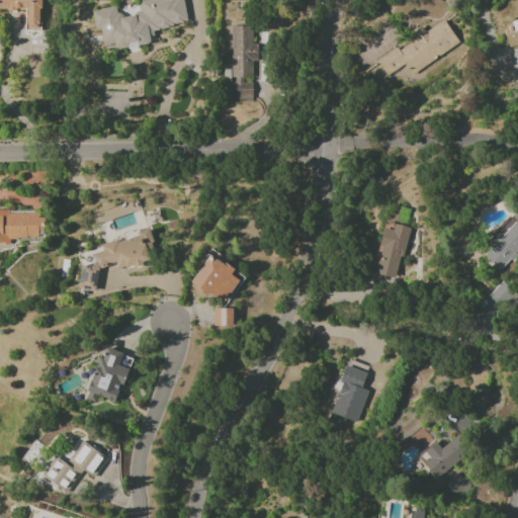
[(41,30),(40,0),(0,0),(0,9),(25,9),(26,30),(41,30)]
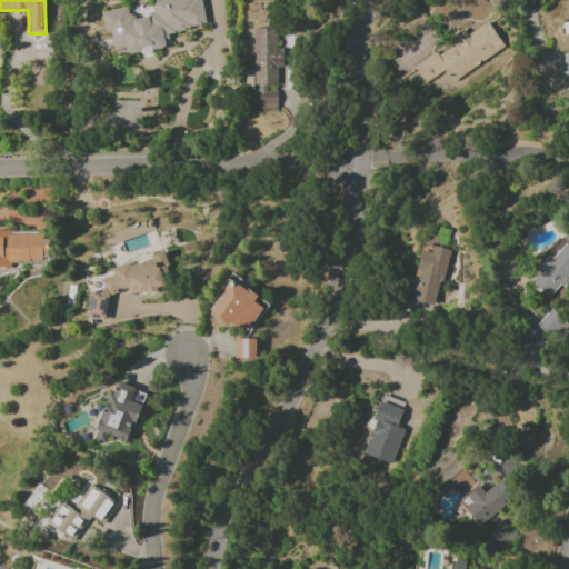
[(113,51),(132,53),(133,53),(135,53),(166,49),(167,32),(206,26),(201,0),(153,0),(152,15),(137,17),(129,17),(128,7),(101,11),(105,31),(110,32),(113,51)]
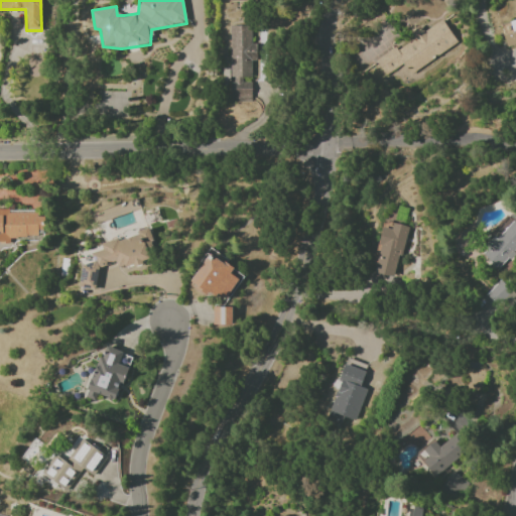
[(515,17),(499,23),(507,46),(515,43),(515,17)]
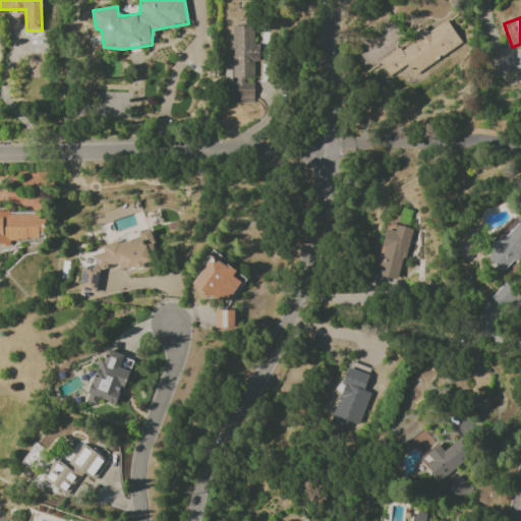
[(379,60),(389,75),(407,64),(413,74),(462,45),(447,19),(426,32),(423,25),(413,32),(417,40),(401,50),(399,48),(379,60)]
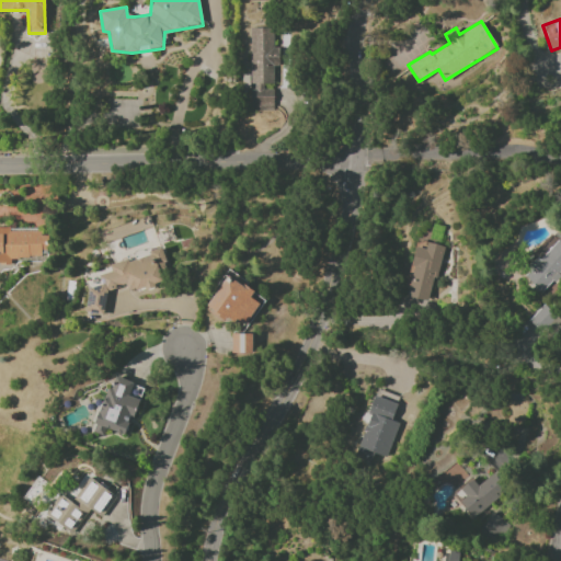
[(250,27),(250,73),(241,73),(241,89),(250,88),(250,109),(272,109),(272,84),(273,84),(273,63),(281,63),(281,45),(271,45),(271,27),(250,27)]
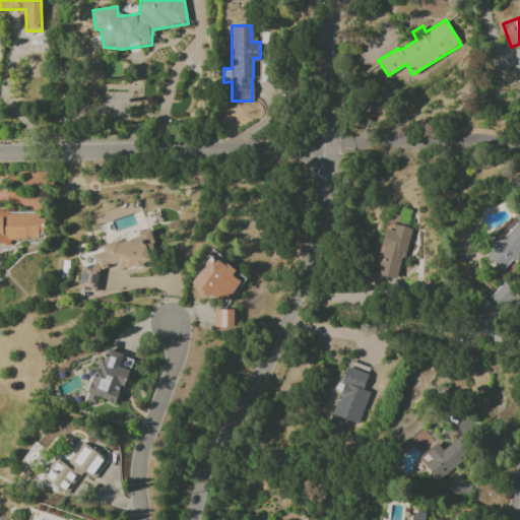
[(0,212),(0,243),(9,244),(9,242),(44,242),(43,212),(0,212)]
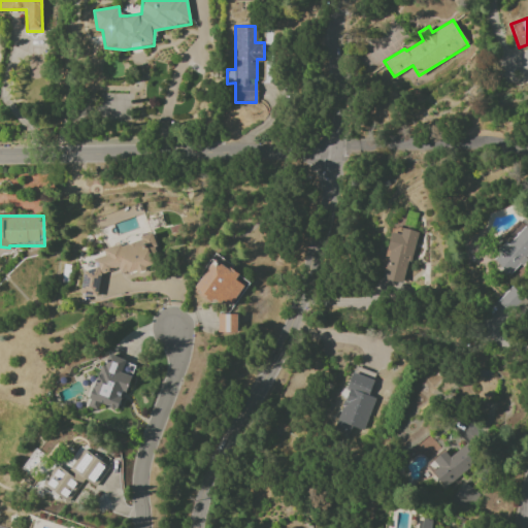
[(527,256),(527,227),(526,225),(507,244),(505,243),(491,258),(509,275),(527,256)]
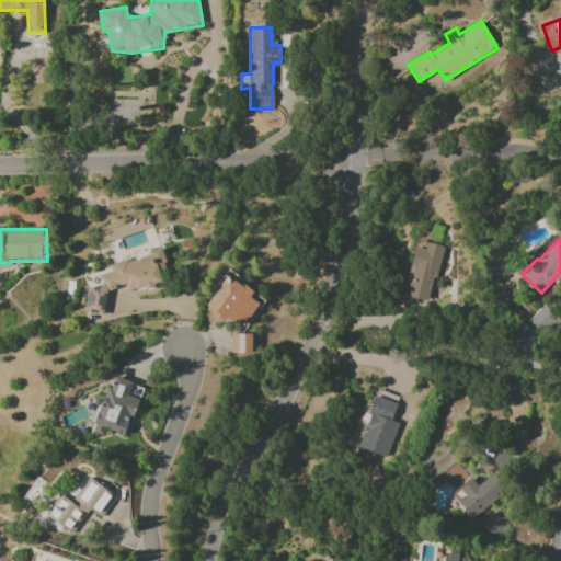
[(430,301),(443,247),(426,242),(425,247),(418,245),(405,297),(430,301)]
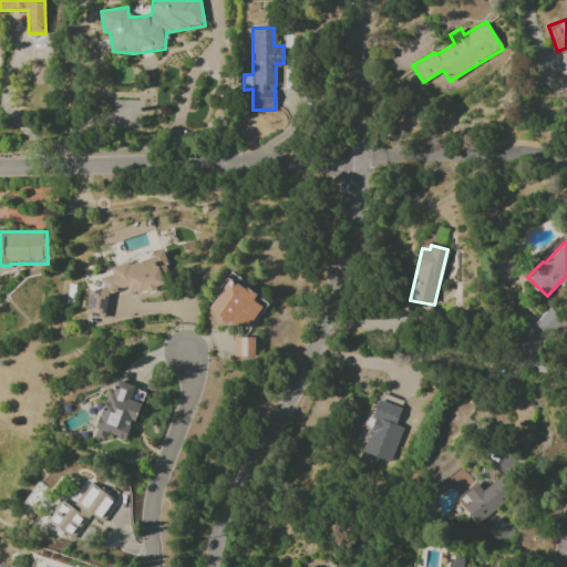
[(86,317),(107,319),(111,292),(124,290),(136,292),(164,288),(162,274),(168,272),(165,250),(152,253),(151,259),(110,267),(112,276),(101,277),(99,289),(90,291),(86,317)]
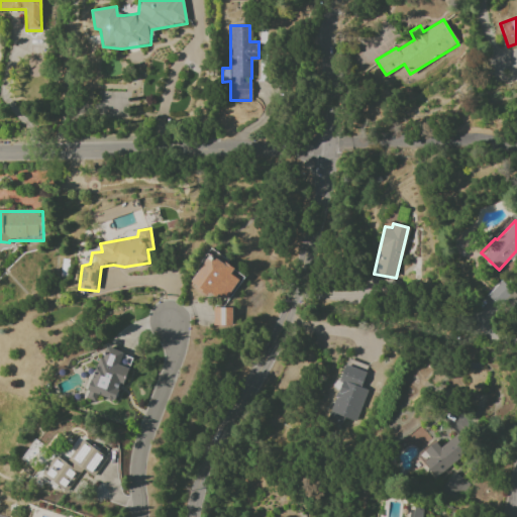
[(243,278),(211,248),(203,257),(207,262),(189,281),(205,296),(210,290),(222,301),(243,278)]
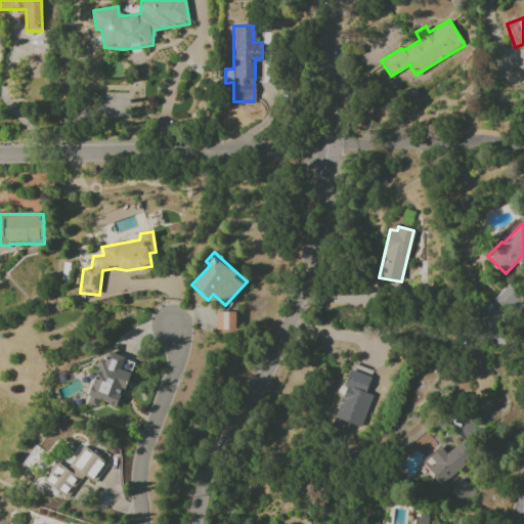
[(493,303),(503,314),(520,300),(511,289),(493,303)]
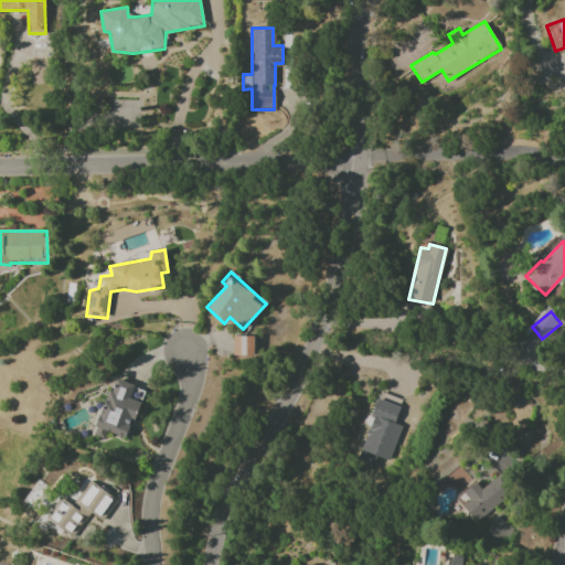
[(253,355),(254,336),(233,336),(233,355),(253,355)]
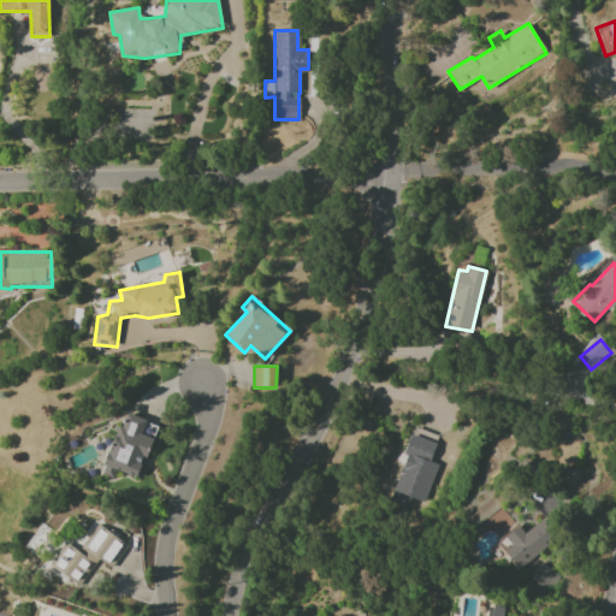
[(137,479),(150,439),(141,436),(146,420),(122,412),(101,474),(113,478),(114,472),(137,479)]
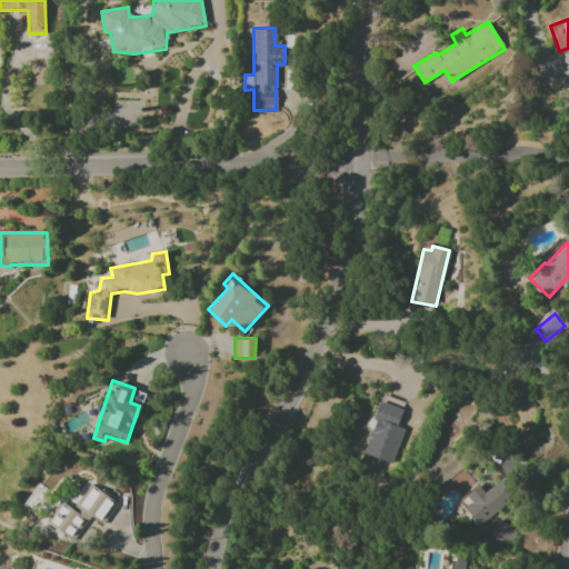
[(391,465),(402,429),(397,427),(402,409),(380,402),(359,465),(376,470),(379,460),(391,465)]
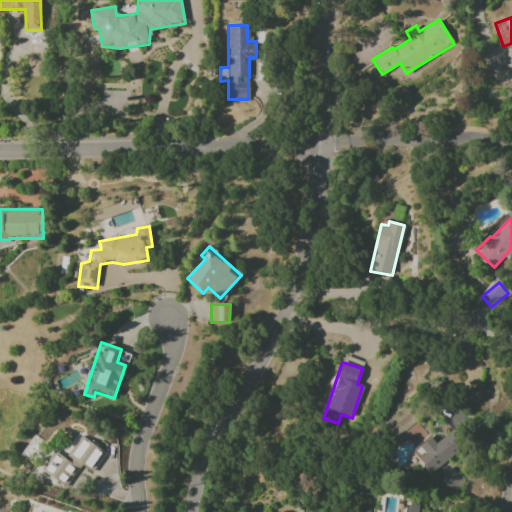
[(431,437),(414,452),(432,473),(460,449),(447,434),(436,443),(431,437)]
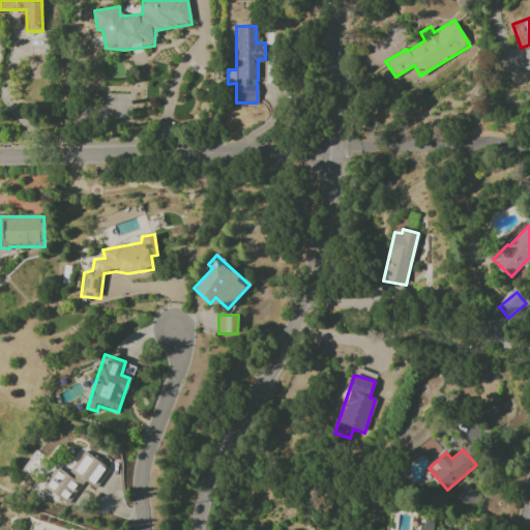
[(109,468),(84,452),(69,475),(58,468),(45,489),(68,503),(82,480),(96,489),(109,468)]
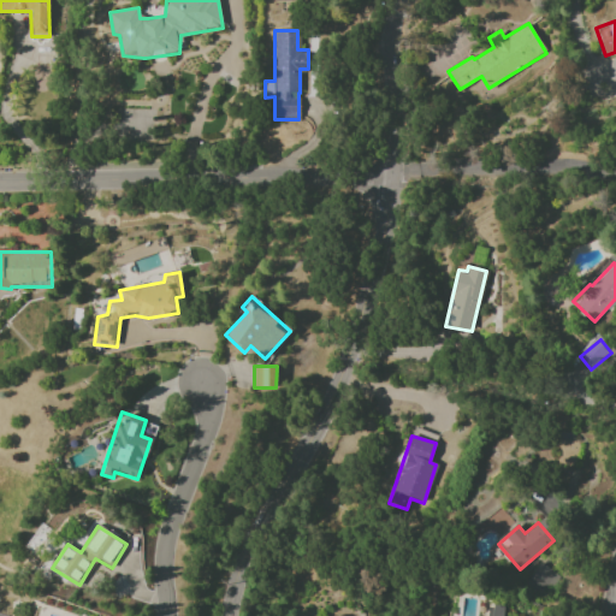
[(560,569),(538,560),(527,586),(548,594),(560,569)]
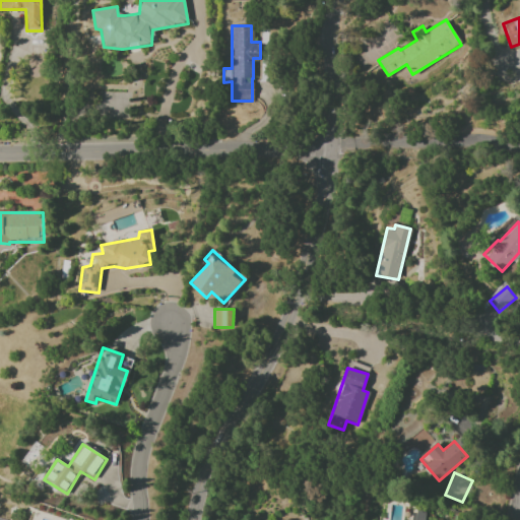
[(425,519),(426,513),(413,510),(409,519),(425,519)]
